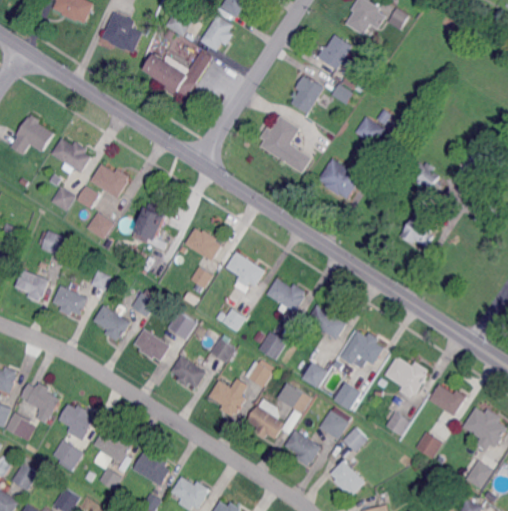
[(83,0),(93,4),(83,24),(76,20),(75,23),(60,15),(61,13),(51,8),(54,0),(83,0)]
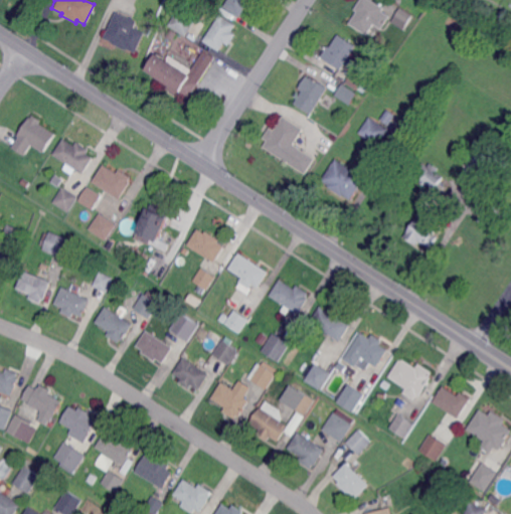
[(247,0),(237,17),(222,7),(226,0),(247,0)]
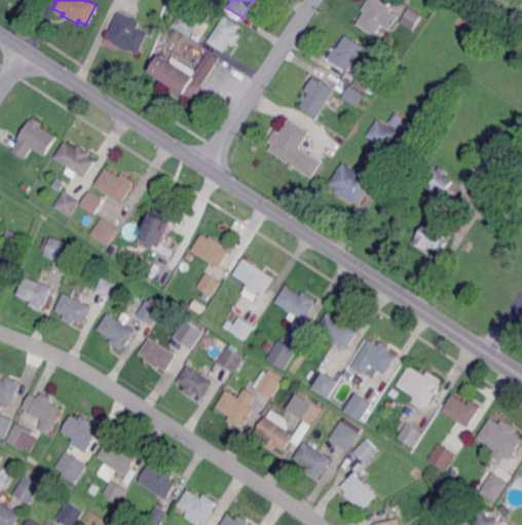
[(387,31),(379,26),(372,37),(355,25),(363,12),(359,10),(366,0),(375,0),(389,9),(387,12),(396,17),(387,31)]
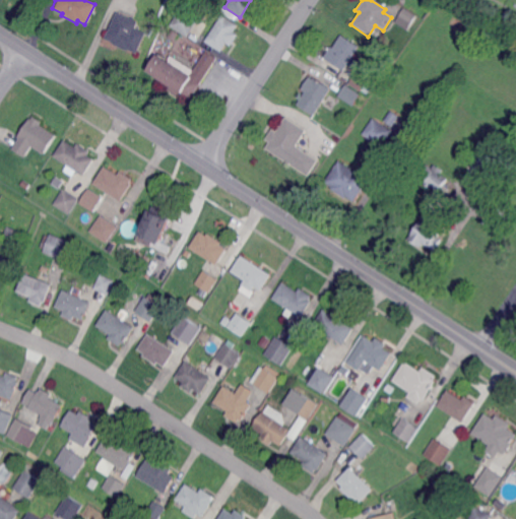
[(404,31),(392,22),(401,8),(414,16),(404,31)]
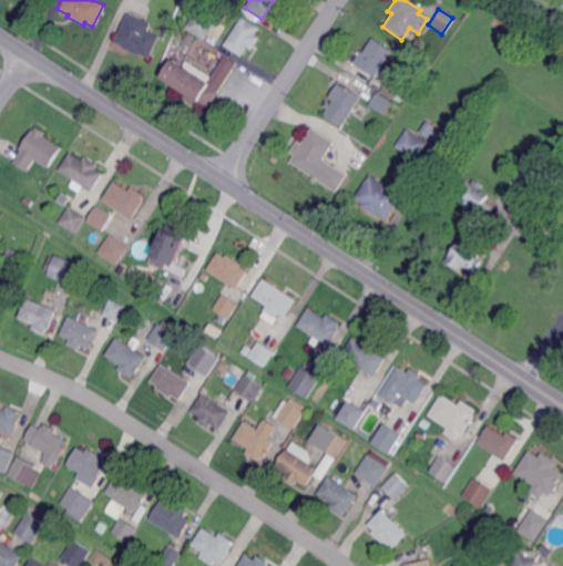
[(201,40),(183,29),(194,11),(213,23),(201,40)]
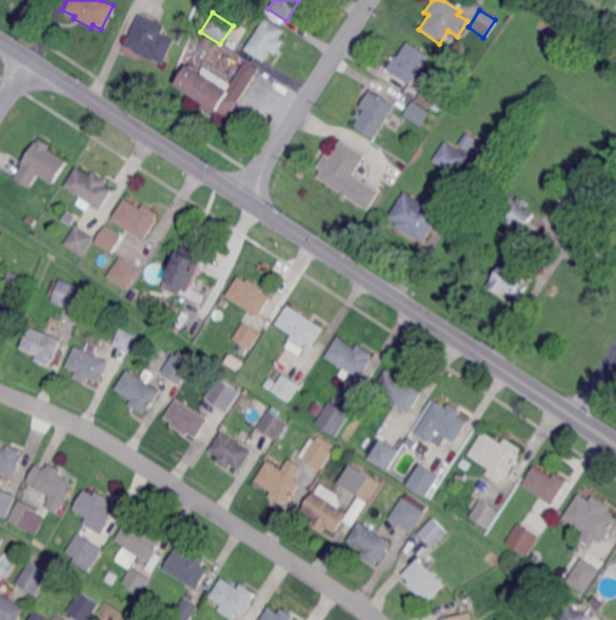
[(160,66),(123,47),(137,15),(163,27),(159,34),(172,40),(160,66)]
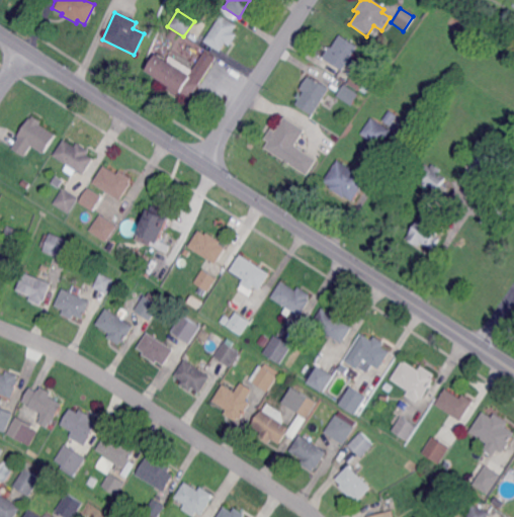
[(227,47),(223,45),(217,53),(201,42),(219,16),(235,26),(231,32),(234,35),(227,47)]
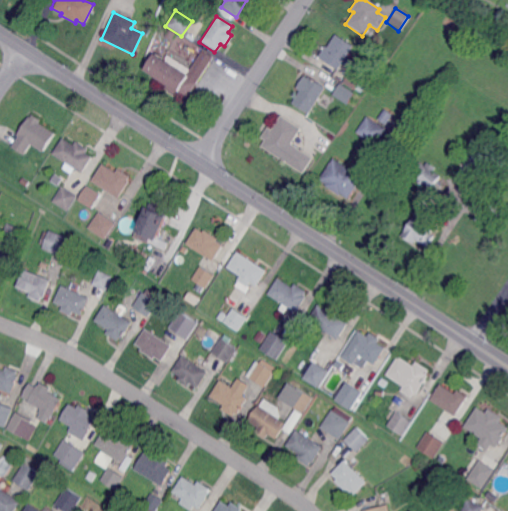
[(169,41),(162,37),(165,30),(173,34),(169,41)]
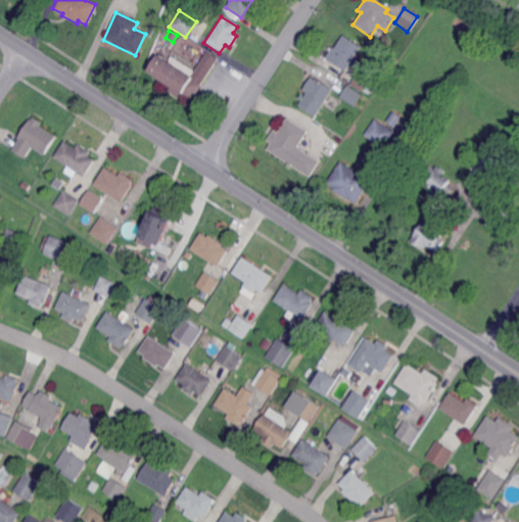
[(343,72),(323,58),(329,47),(332,49),(341,36),(359,47),(343,72)]
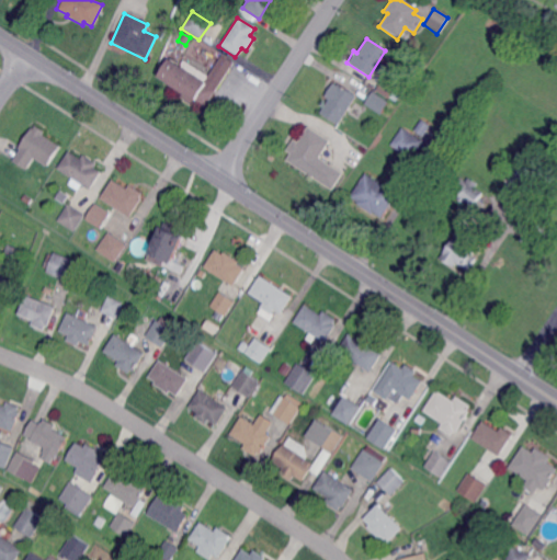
[(202,109),(193,102),(190,106),(178,99),(181,94),(165,83),(156,78),(168,60),(177,66),(180,61),(205,77),(218,56),(231,65),(202,109)]
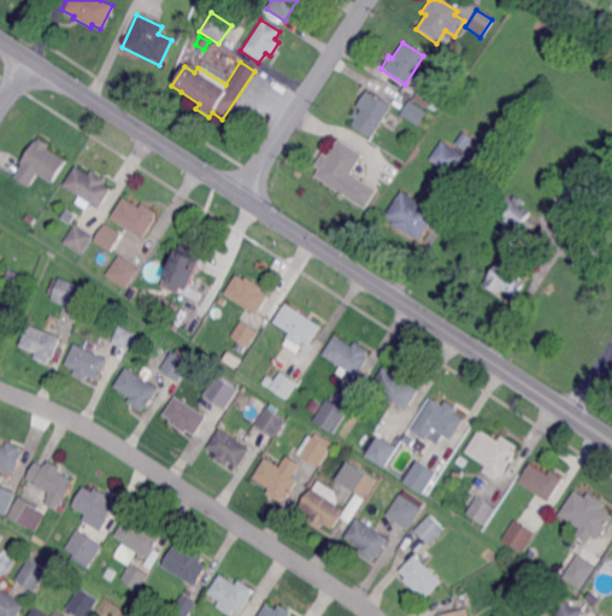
[(433,113),(411,99),(418,88),(440,103),(433,113)]
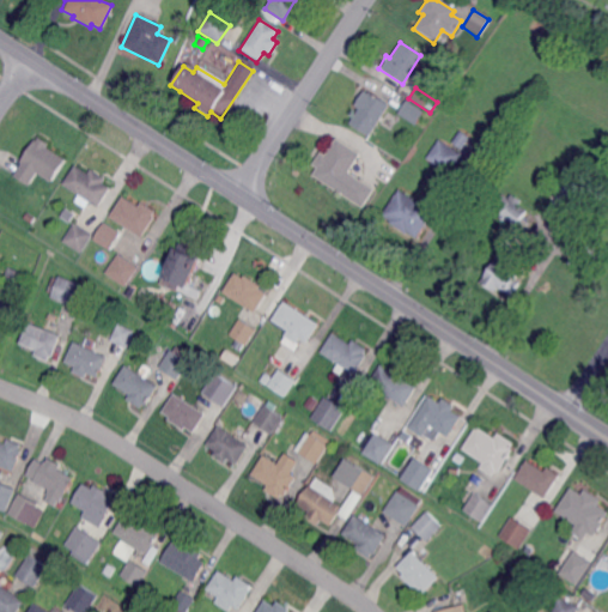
[(368,137),(347,125),(358,109),(353,105),(363,90),(387,105),(368,137)]
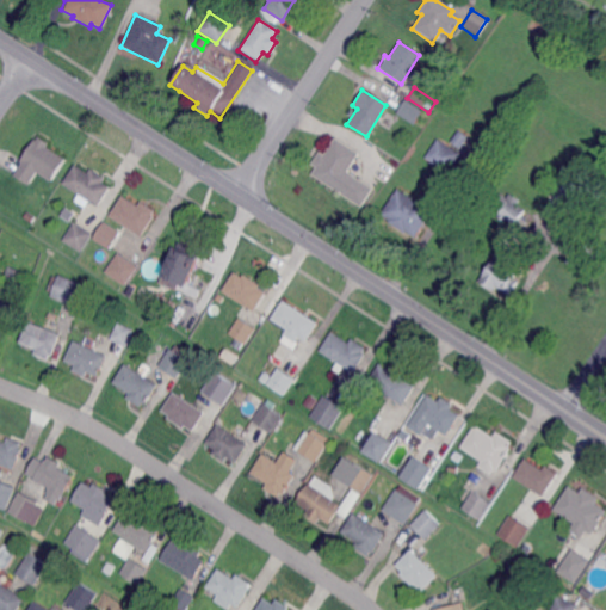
[(412,125),(394,115),(403,100),(421,112),(412,125)]
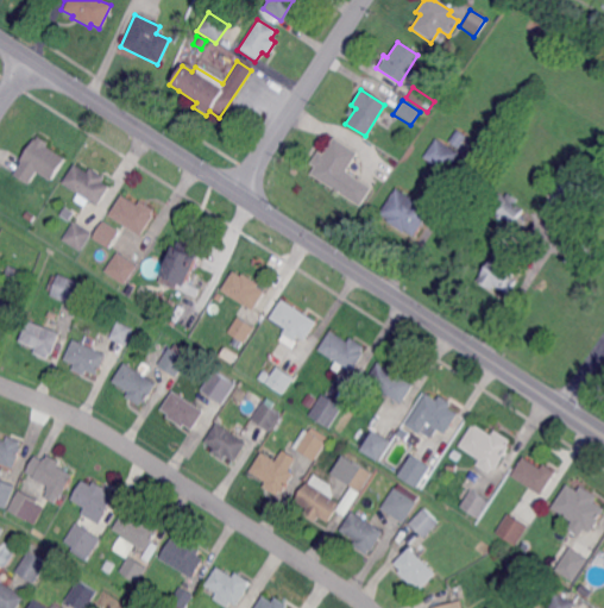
[(457,148),(447,142),(454,130),(464,137),(457,148)]
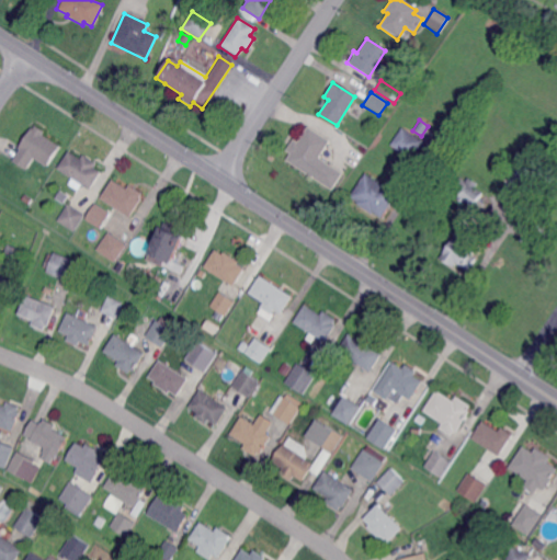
[(41,133),(38,136),(43,138),(56,148),(43,168),(29,159),(22,170),(9,162),(16,151),(14,149),(27,129),(30,130),(32,127),(41,133)]
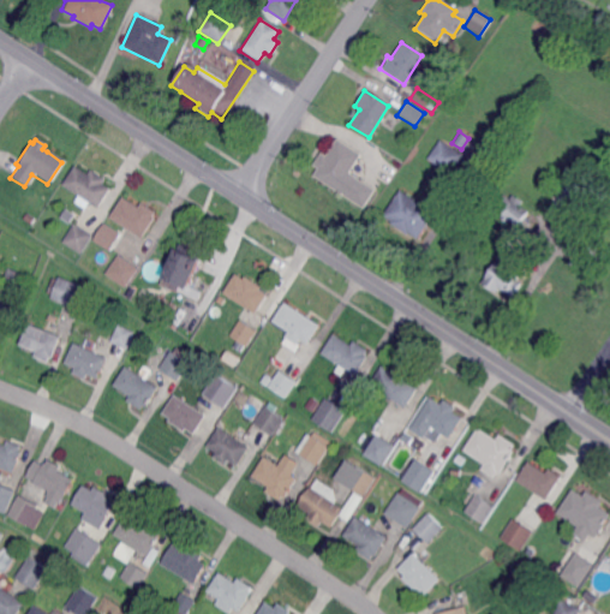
[(347,173),(374,190),(362,209),(311,177),(316,170),(311,166),(318,153),(324,156),(335,139),(359,155),(347,173)]
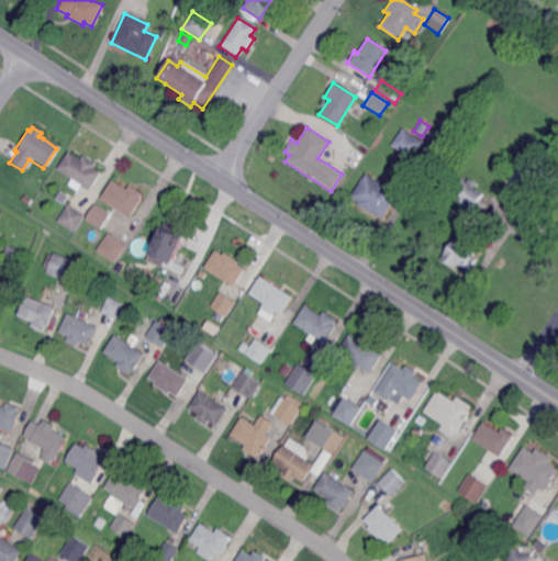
[(410,160),(389,146),(401,128),(422,143),(410,160)]
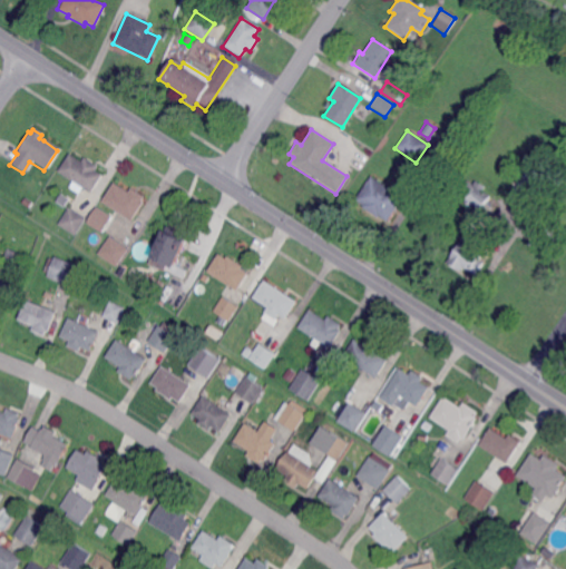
[(80,162),(83,157),(96,166),(94,170),(101,176),(90,193),(57,172),(68,154),(80,162)]
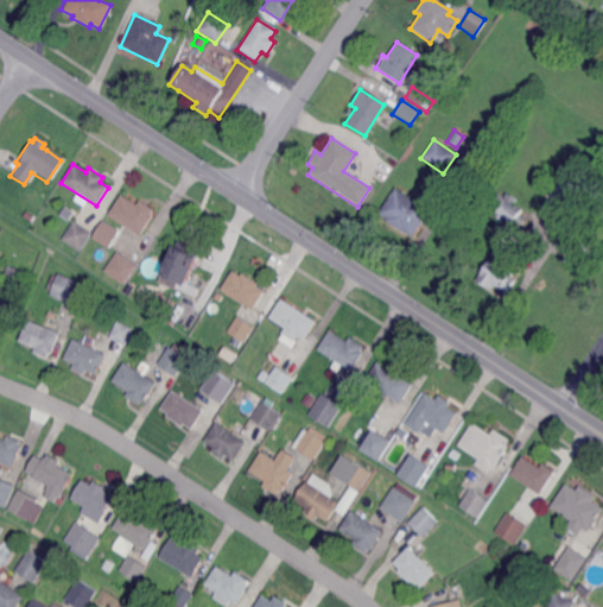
[(412,238),(402,232),(401,234),(383,222),(386,220),(378,214),(394,189),(429,212),(412,238)]
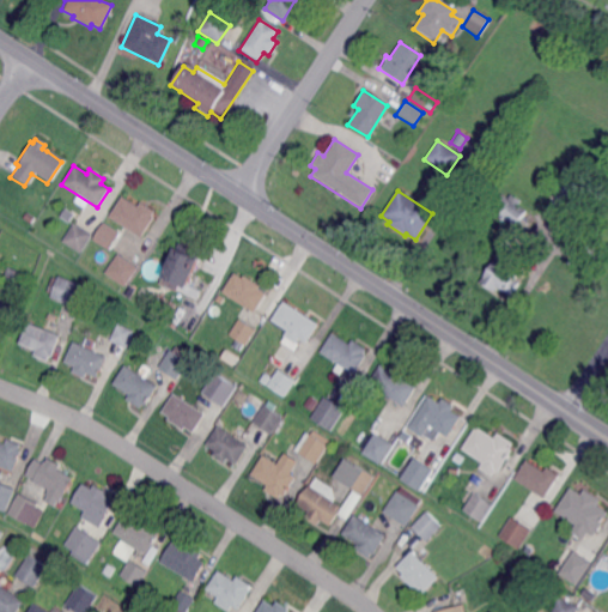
[(518,200),(515,206),(532,218),(522,231),(506,222),(504,224),(497,219),(499,217),(490,211),(500,195),(506,199),(510,194),(518,200)]
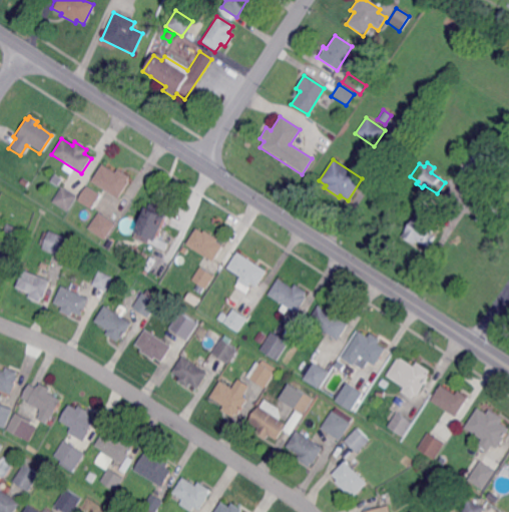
[(114,173),(117,169),(128,177),(126,180),(128,182),(117,199),(90,181),(101,164),(114,173)]
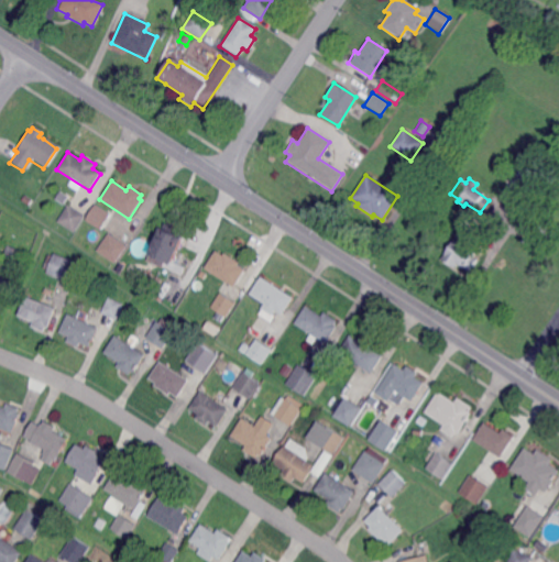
[(24,207),(18,201),(21,196),(29,201),(24,207)]
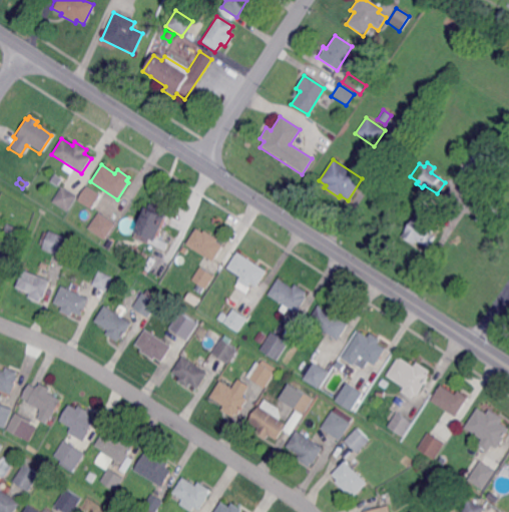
[(88,209),(97,194),(84,185),(74,199),(88,209)]
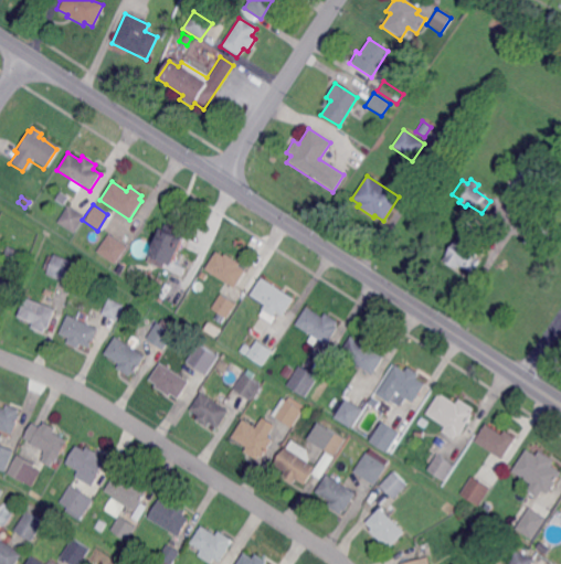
[(73,233),(55,223),(66,205),(84,216),(73,233)]
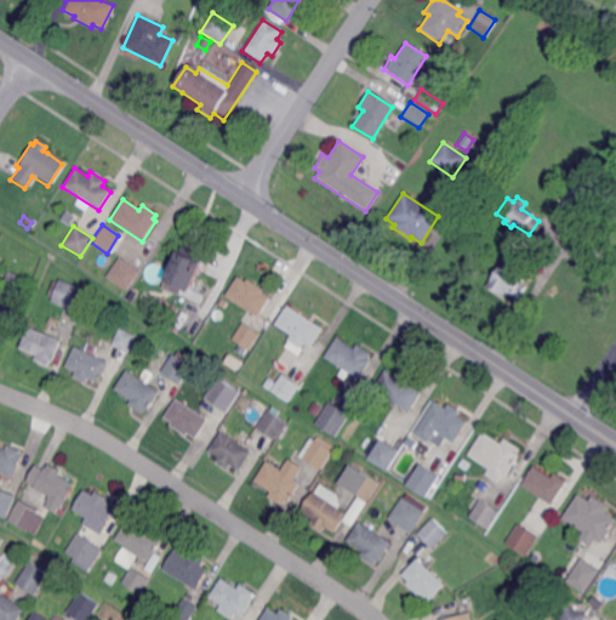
[(188,293),(181,289),(177,297),(160,290),(176,251),(201,261),(188,293)]
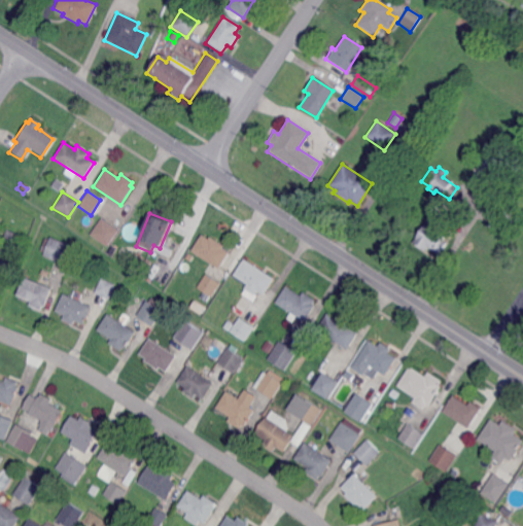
[(106,247),(88,235),(100,218),(117,231),(106,247)]
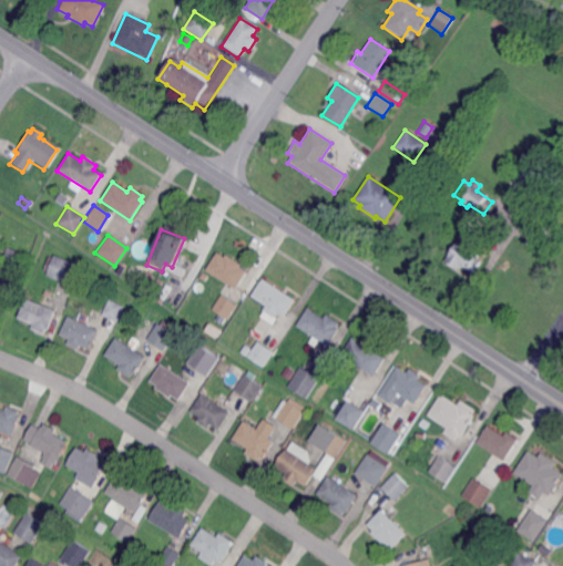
[(471,274),(460,267),(458,270),(443,261),(458,240),(478,254),(474,258),(480,261),(471,274)]
